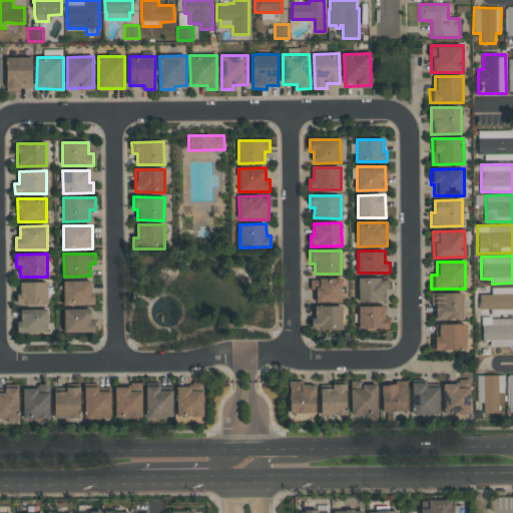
[(343,302),(342,278),(311,279),(311,290),(316,290),(316,303),(343,302)]
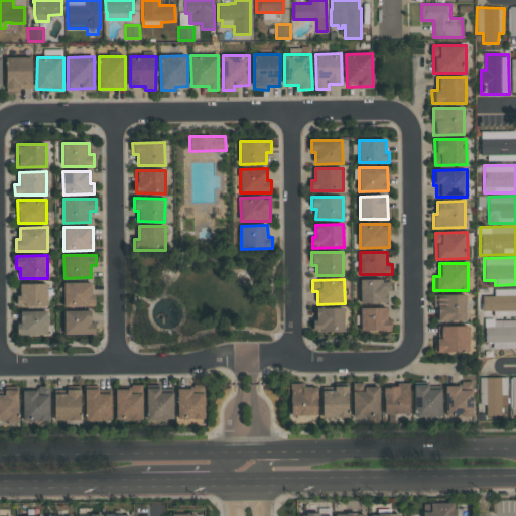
[(360,280),(361,303),(390,302),(389,279),(360,280)]
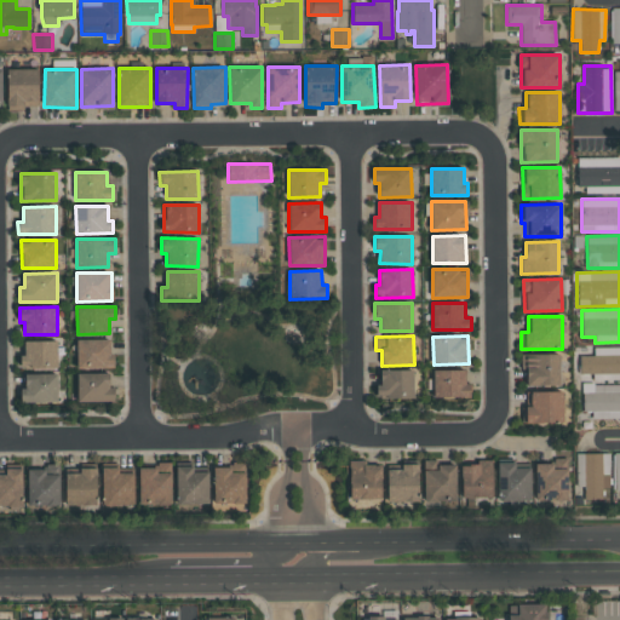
[(113,339),(76,339),(76,368),(113,368),(113,339)]
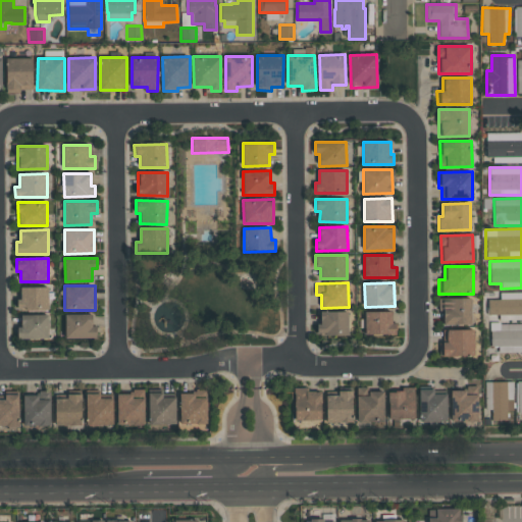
[(48,310),(48,286),(20,288),(20,300),(16,300),(16,310),(48,310)]
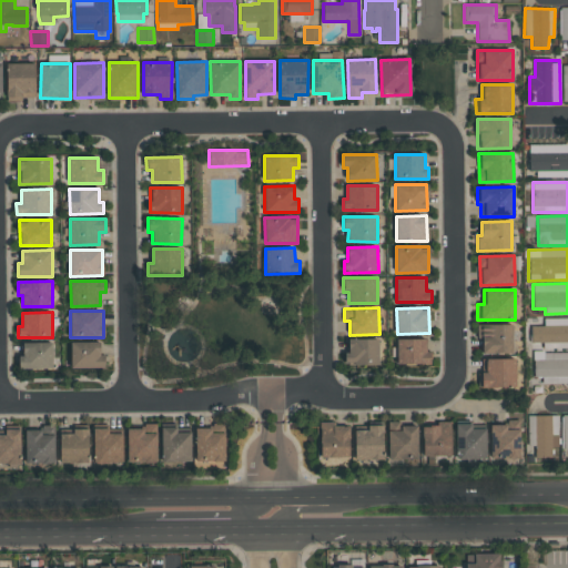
[(567,345),(567,317),(544,318),(545,326),(531,326),(531,343),(557,343),(557,346),(567,345)]
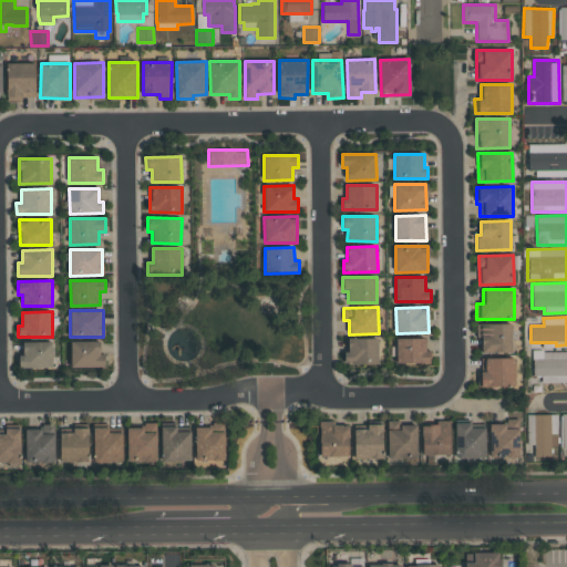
[(512,352),(512,323),(476,323),(476,338),(481,338),(482,352),(512,352)]
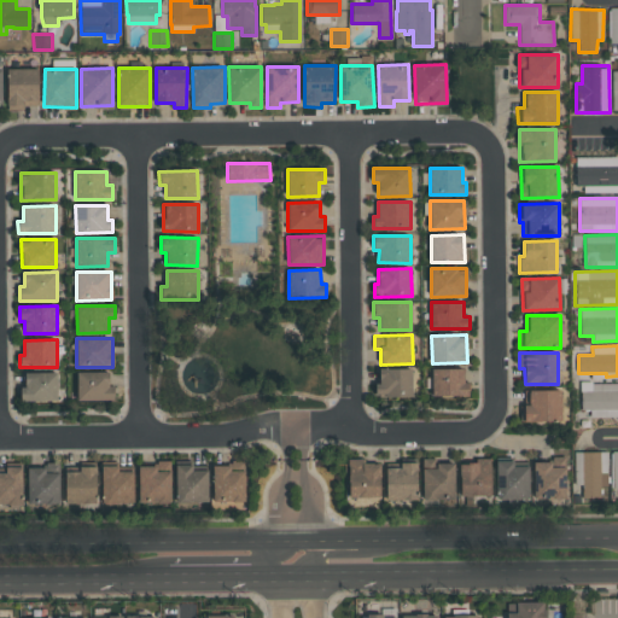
[(412,368),(379,368),(379,384),(374,384),(375,397),(413,396),(412,368)]
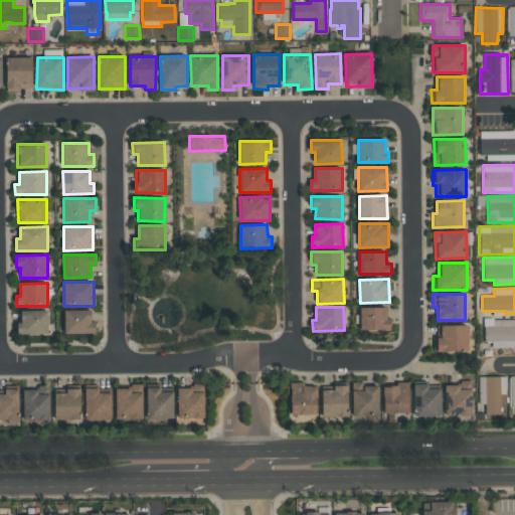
[(386,307),(359,307),(360,330),(391,330),(391,318),(386,318),(386,307)]
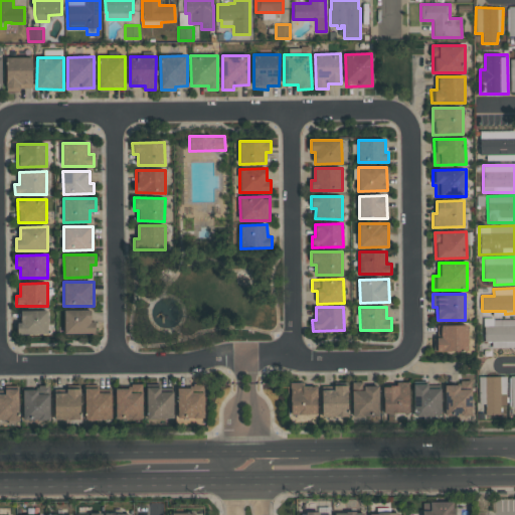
[(64,333),(96,334),(96,321),(92,321),(92,310),(64,310),(64,333)]
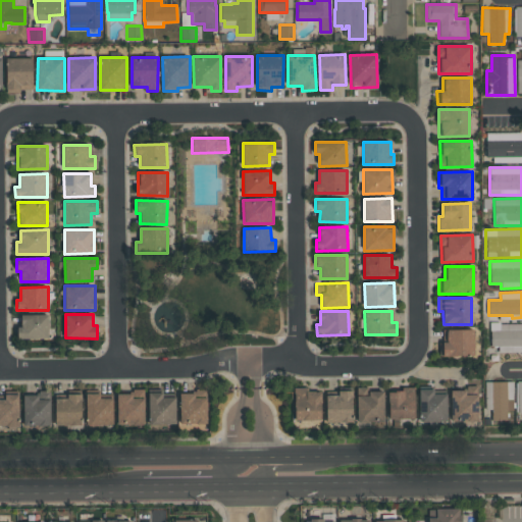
[(49,338),(49,315),(21,315),(21,326),(17,326),(17,338),(49,338)]
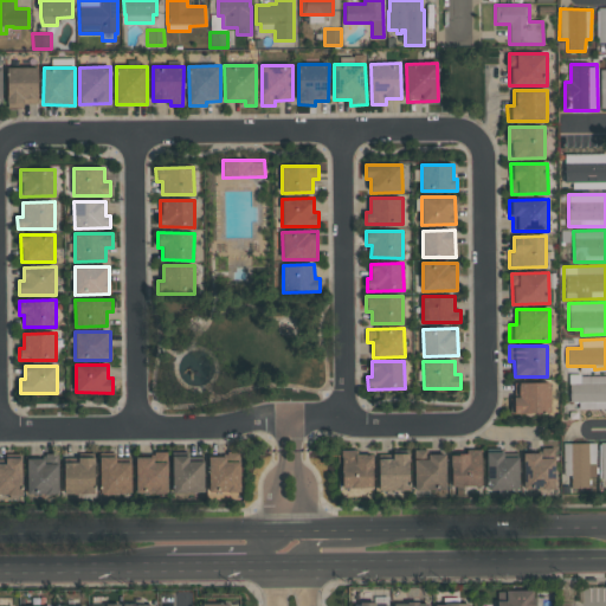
[(605,374),(569,375),(569,403),(578,403),(578,408),(605,407),(605,374)]
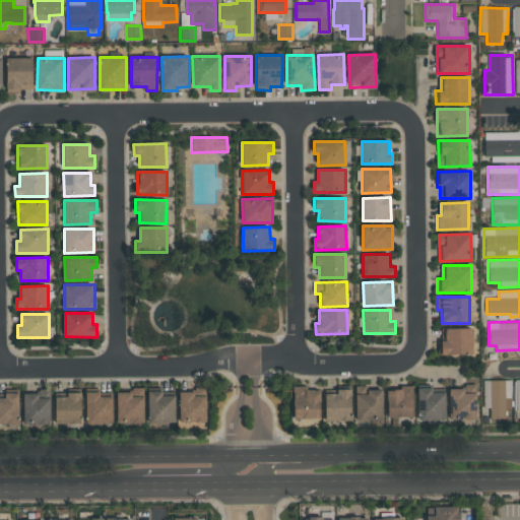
[(472,354),(472,328),(443,328),(443,340),(438,341),(438,354),(472,354)]
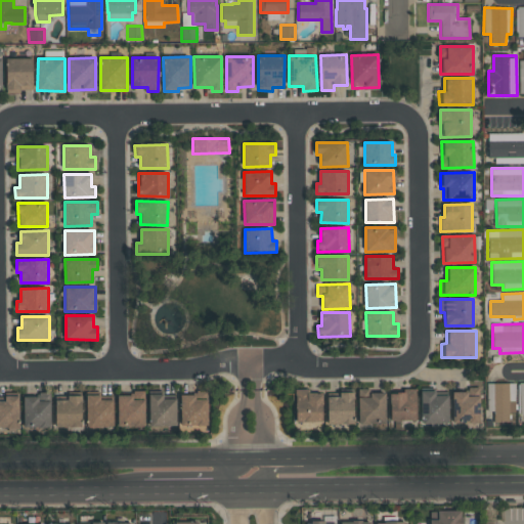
[(515,383),(487,383),(487,412),(492,412),(492,422),(509,422),(509,401),(516,401),(515,383)]
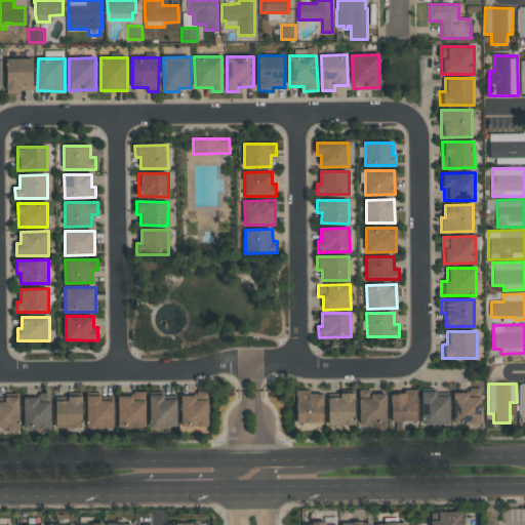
[(453,393),(453,423),(480,425),(481,389),(469,388),(469,393),(453,393)]
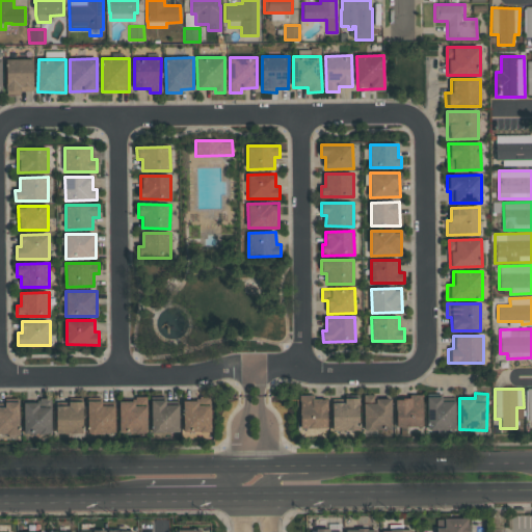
[(327,428),(327,399),(312,399),(312,395),(299,395),(300,428),(327,428)]
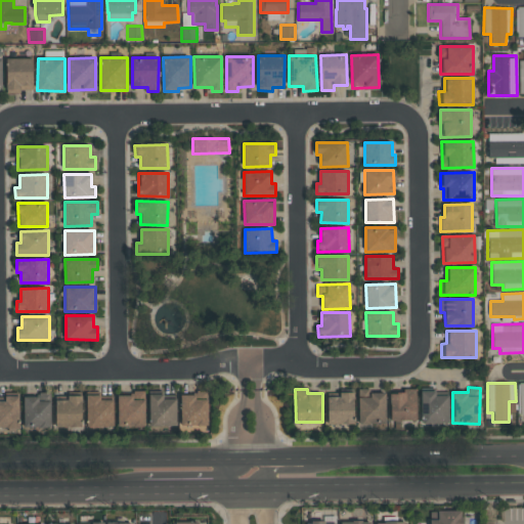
[(181,395),(181,426),(210,426),(209,390),(197,390),(197,394),(181,395)]
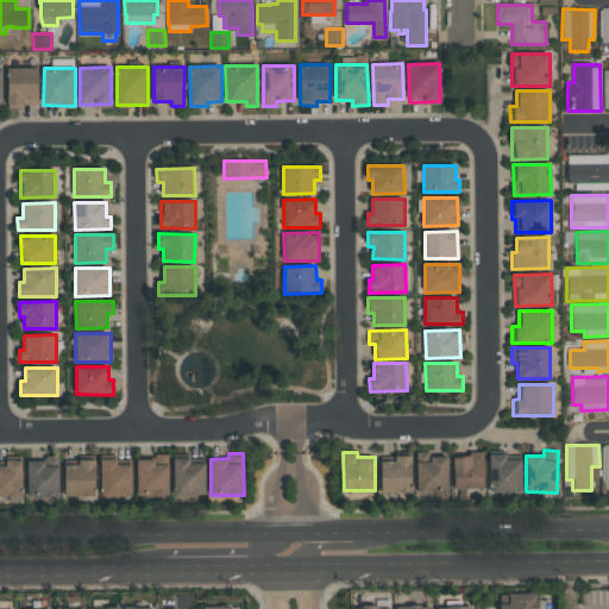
[(453,490),(484,489),(483,453),(453,454),(453,490)]
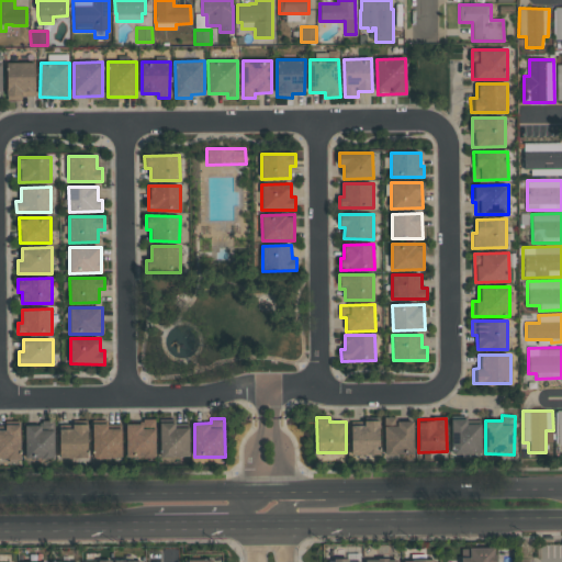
[(481,453),(481,424),(468,425),(468,418),(451,419),(451,454),(481,453)]
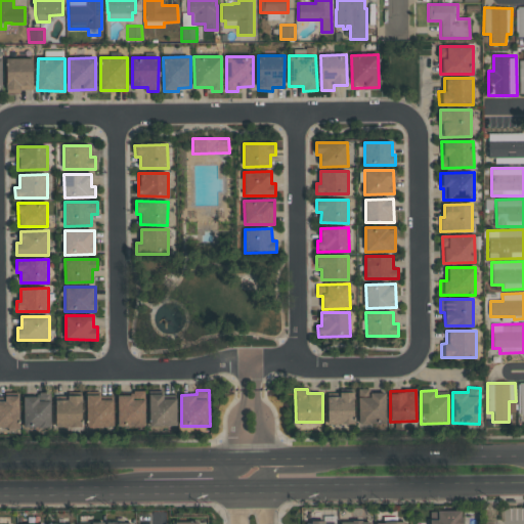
[(144,427),(145,391),(133,391),(133,395),(118,395),(118,426),(144,427)]
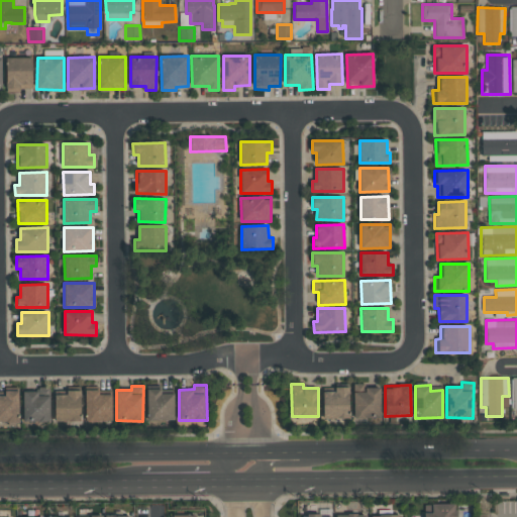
[(380,386),(353,386),(353,418),(380,418),(380,386)]
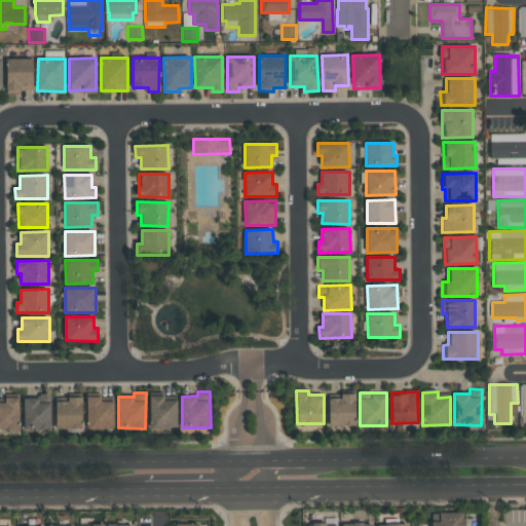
[(24,428),(50,429),(50,395),(39,393),(39,398),(24,398),(24,428)]
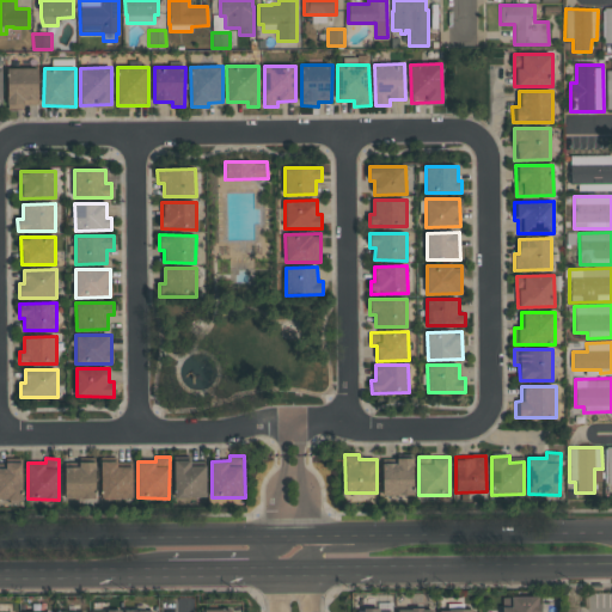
[(383,464),(383,495),(412,495),(412,458),(396,458),(396,464),(383,464)]
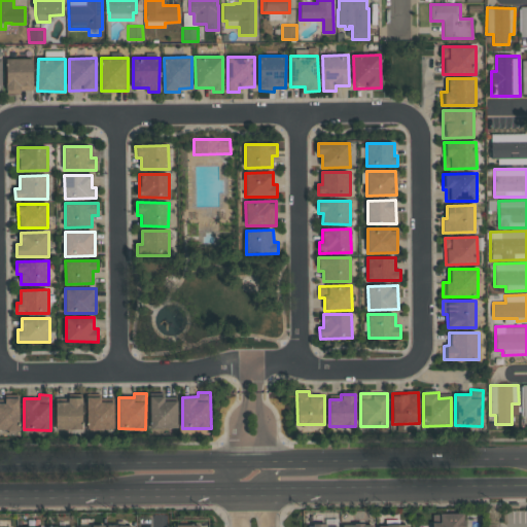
[(149,396),(150,428),(177,428),(177,400),(164,401),(164,396),(149,396)]
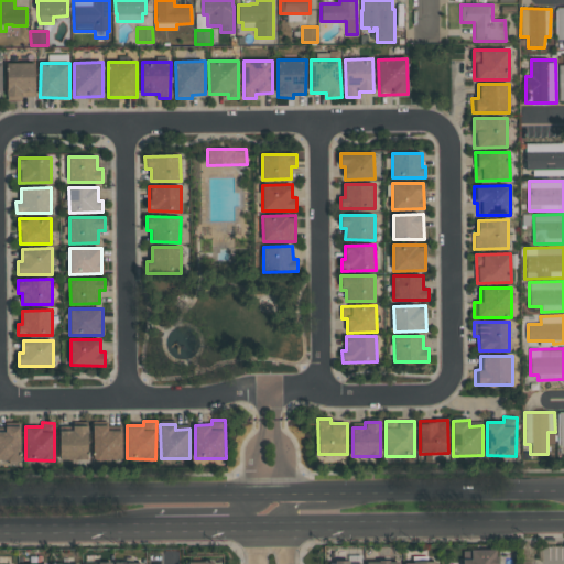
[(20,425),(4,425),(4,431),(0,431),(0,459),(20,461),(20,425)]
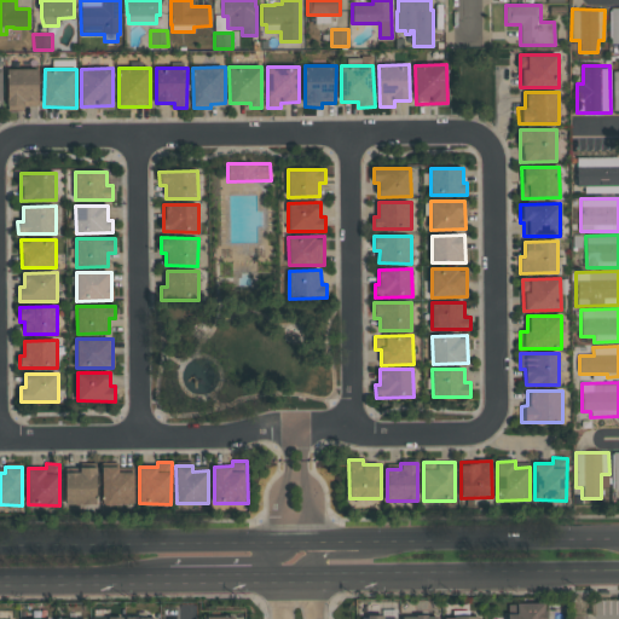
[(65,473),(67,505),(97,504),(96,467),(80,468),(80,472),(65,473)]
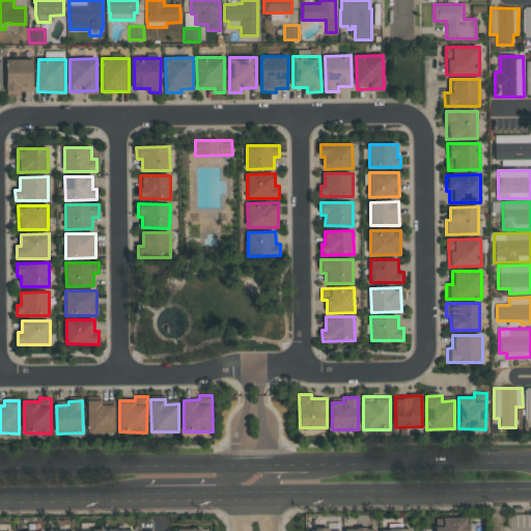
[(115,404),(102,404),(102,400),(88,400),(88,432),(115,432),(115,404)]
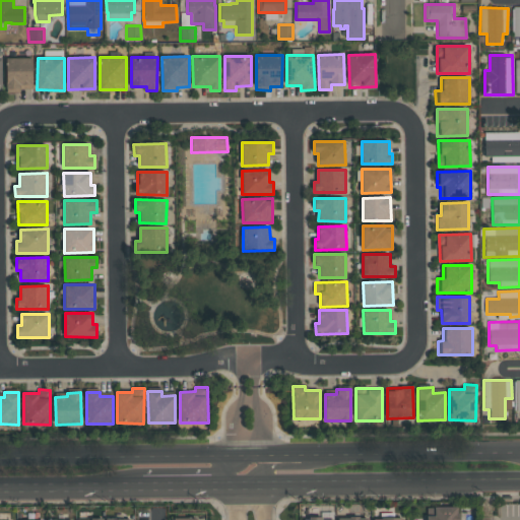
[(458,519),(458,507),(435,508),(435,516),(427,516),(426,519),(458,519)]
